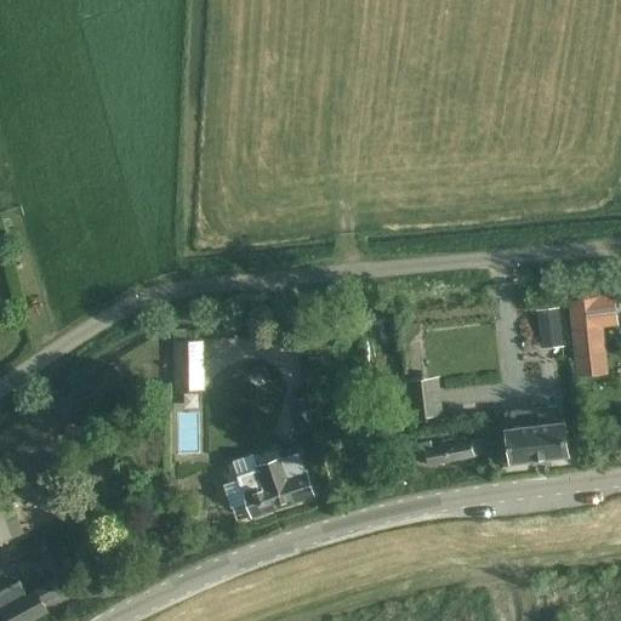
[(562,307),(539,308),(540,345),(563,343),(562,307)]
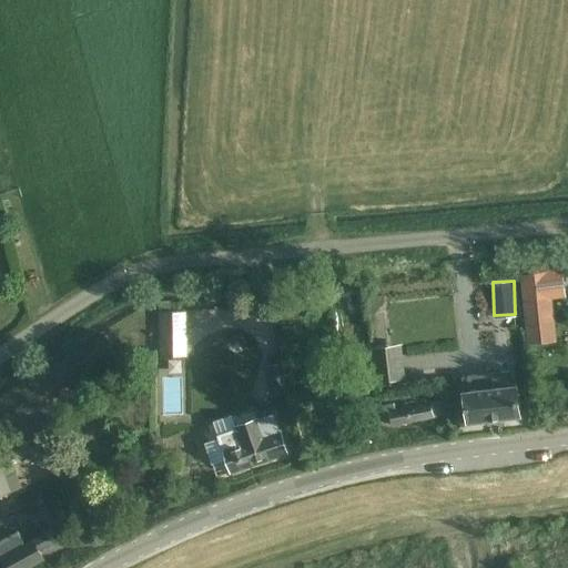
[(477,287),(482,316),(494,314),(489,285),(477,287)]
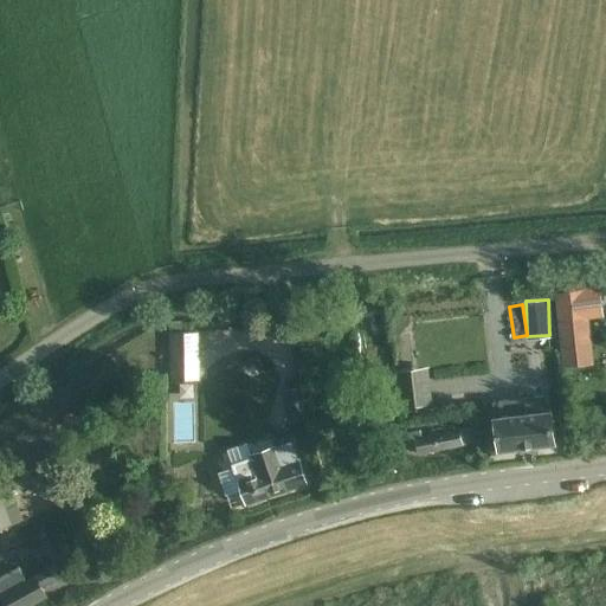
[(561,321),(566,365),(567,365),(574,369),(586,368),(591,362),(593,362),(588,318),(561,321)]
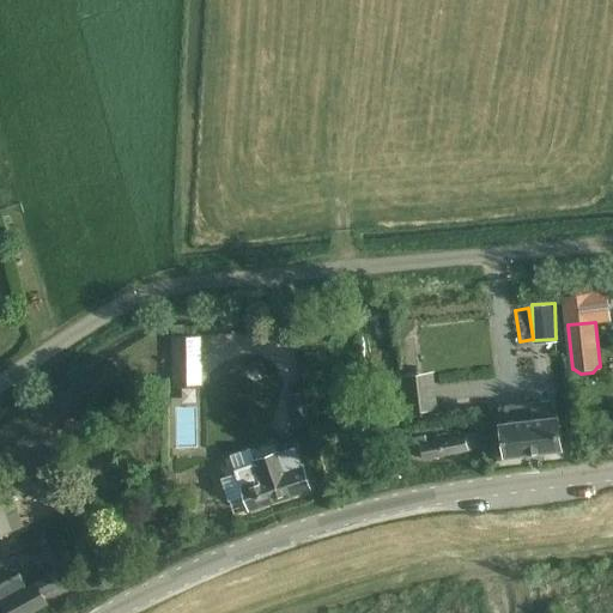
[(201,334),(171,335),(173,386),(202,384),(201,334)]
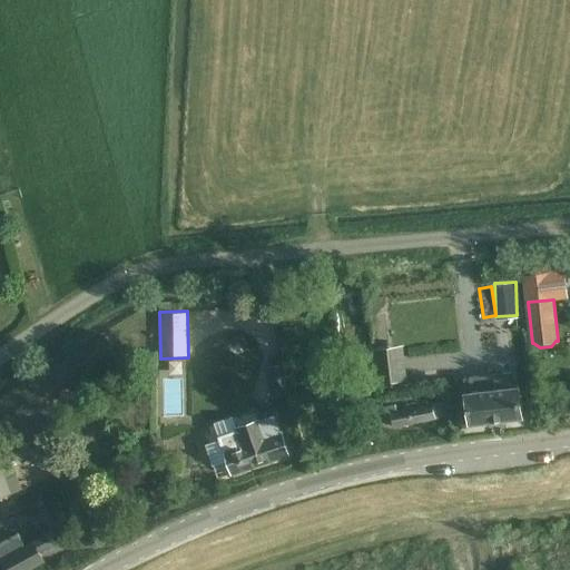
[(372,334),(373,381),(405,380),(404,343),(382,344),(382,333),(372,334)]
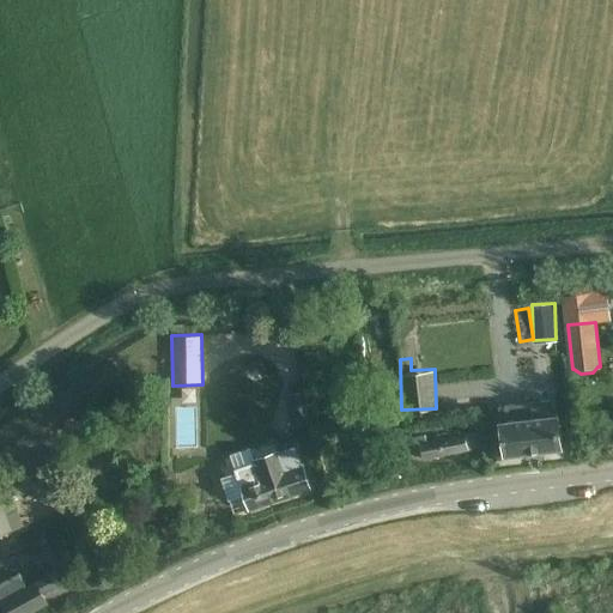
[(292,426),(314,422),(307,389),(285,394),(292,426)]
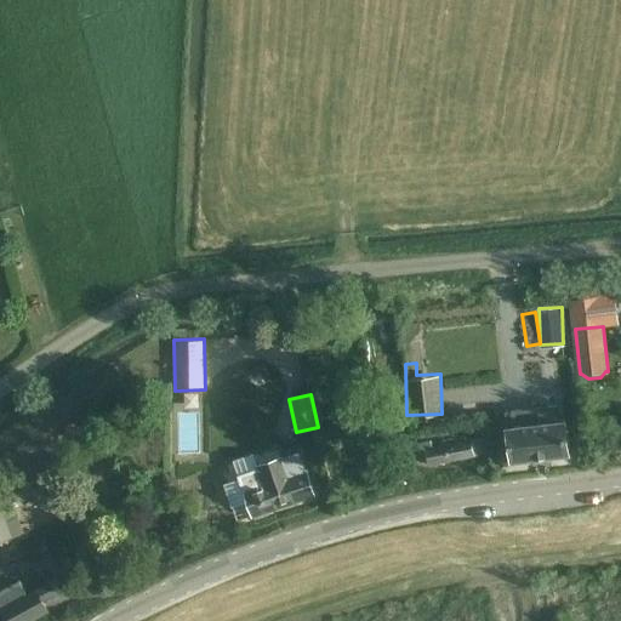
[(511,448),(513,466),(569,459),(567,431),(563,405),(507,411),(511,448)]
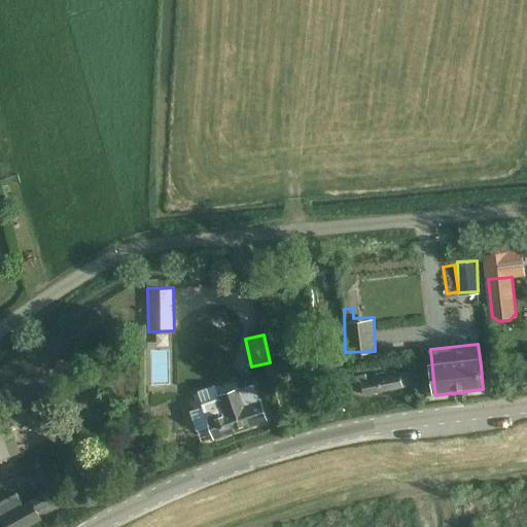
[(415,385),(412,371),(366,380),(365,375),(352,377),(355,392),(363,390),(364,395),(403,387),(415,385)]
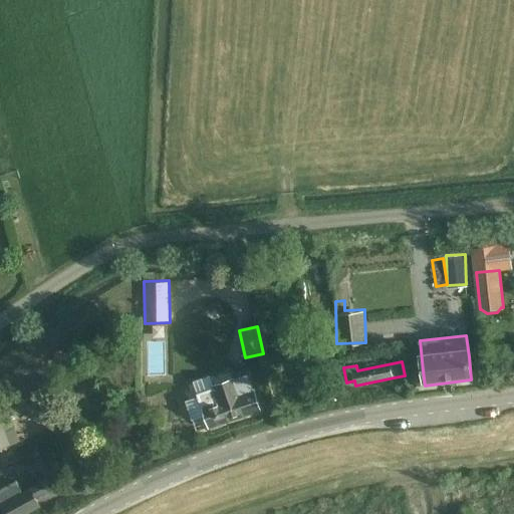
[(199,395),(209,428),(260,411),(253,390),(249,378),(217,389),(199,395)]
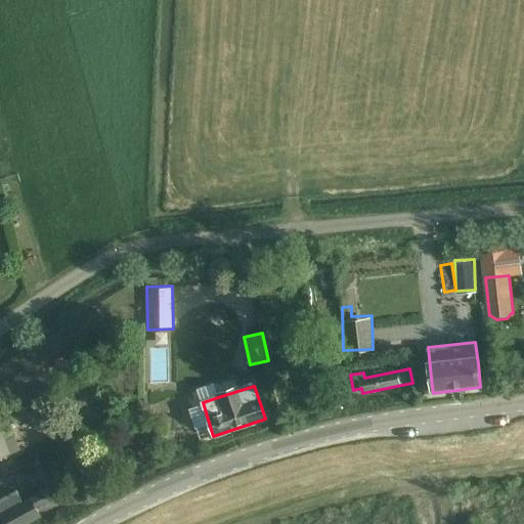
[(0,412),(0,456),(19,449),(4,411),(0,412)]
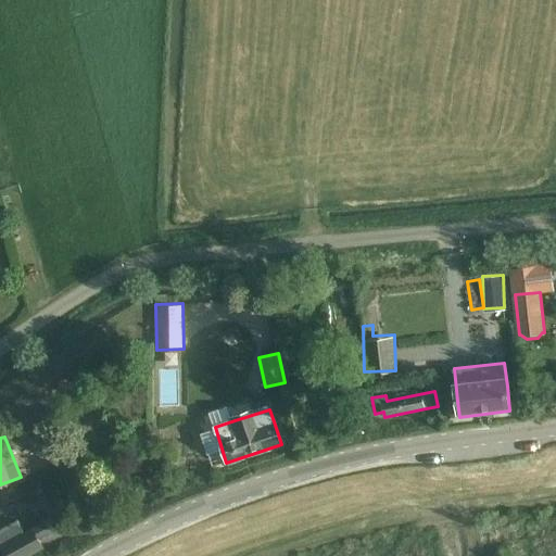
[(0,531),(0,539),(9,555),(25,555),(42,547),(37,538),(58,527),(52,518),(24,534),(17,522),(0,531)]
